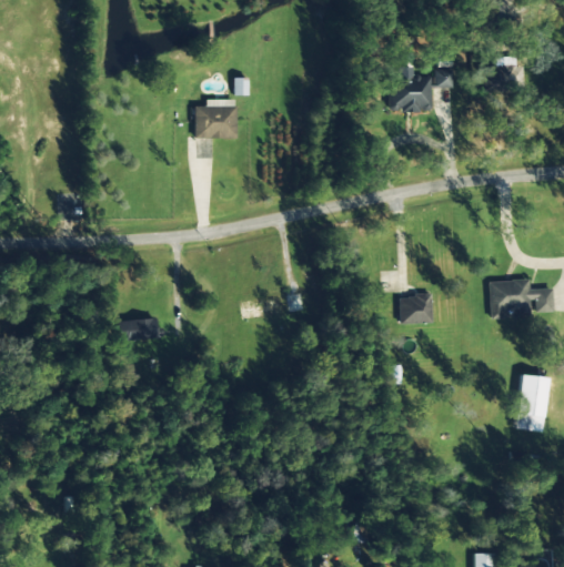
[(484,67),(485,93),(525,92),(524,66),(484,67)]
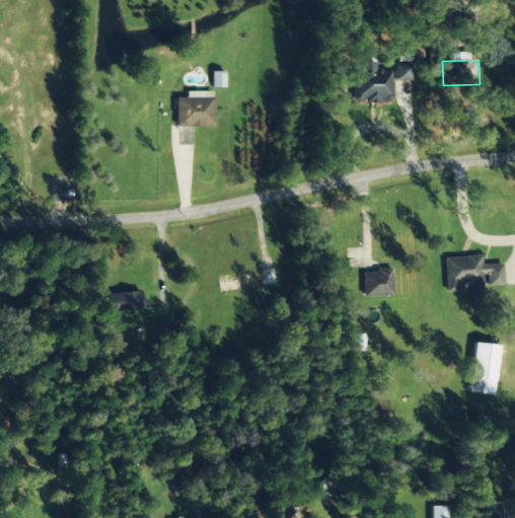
[(395,101),(394,80),(415,80),(415,63),(396,64),(396,70),(379,70),(379,61),(366,61),(366,69),(357,69),(357,101),(395,101)]
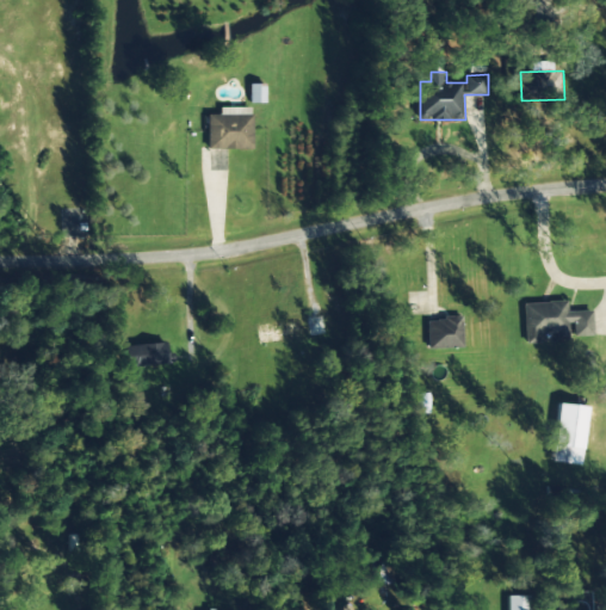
[(267,103),(267,84),(252,84),(252,103),(267,103)]
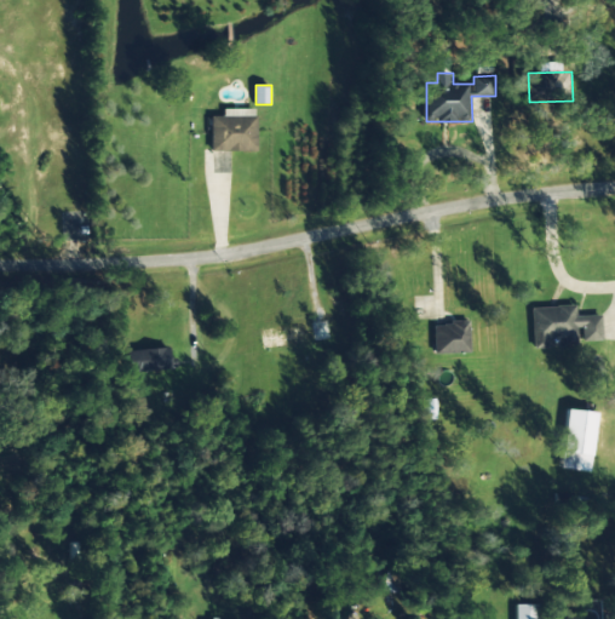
[(259,150),(258,108),(225,109),(225,116),(213,116),(214,152),(259,150)]
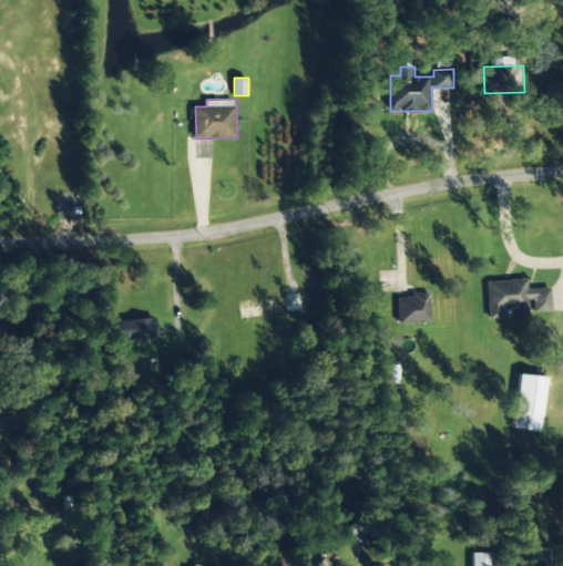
[(552,288),(530,289),(529,279),(489,281),(490,318),(503,318),(502,309),(519,309),(519,311),(553,310),(552,288)]
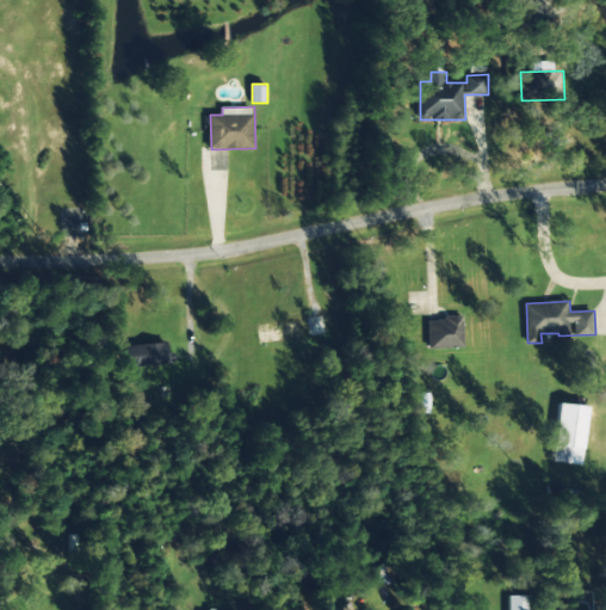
[(431,349),(465,347),(464,318),(430,319),(431,349)]
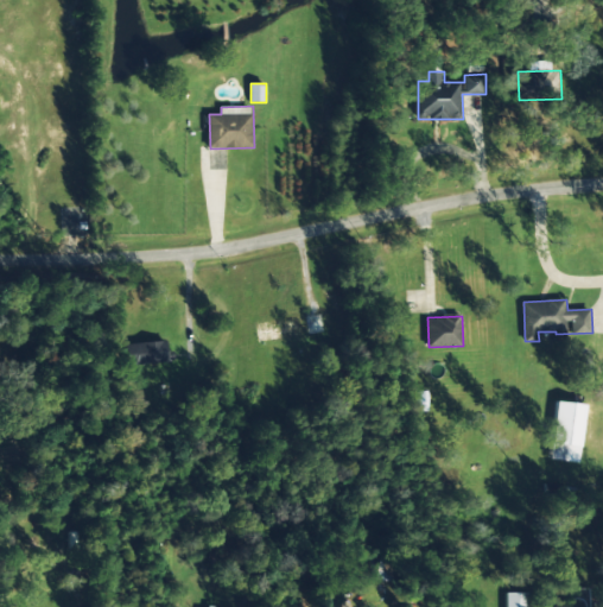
[(176,362),(176,351),(169,352),(169,342),(127,343),(128,364),(176,362)]
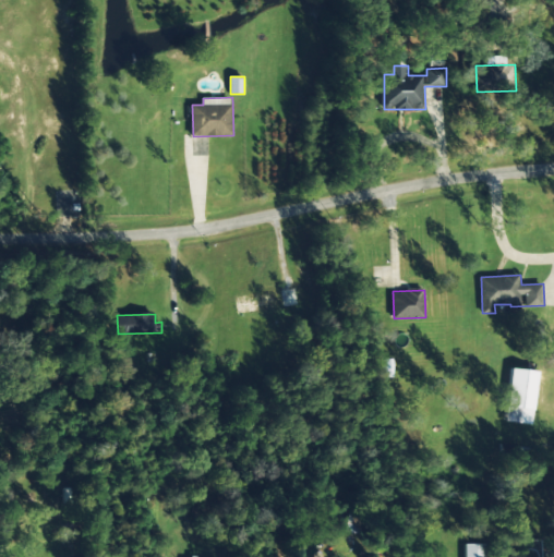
[(507,422),(534,424),(538,370),(510,368),(507,422)]
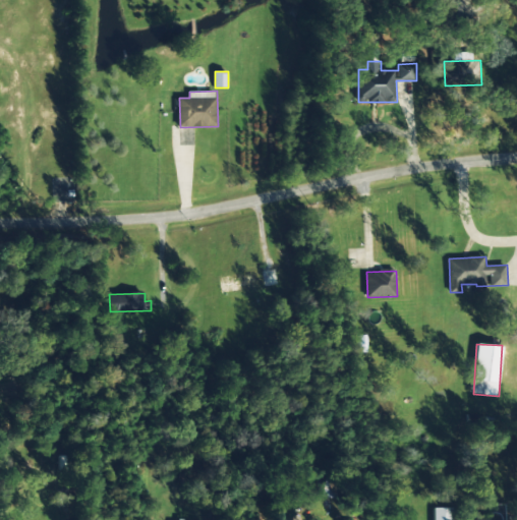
[(435,519),(454,519),(455,508),(436,508),(435,519)]
